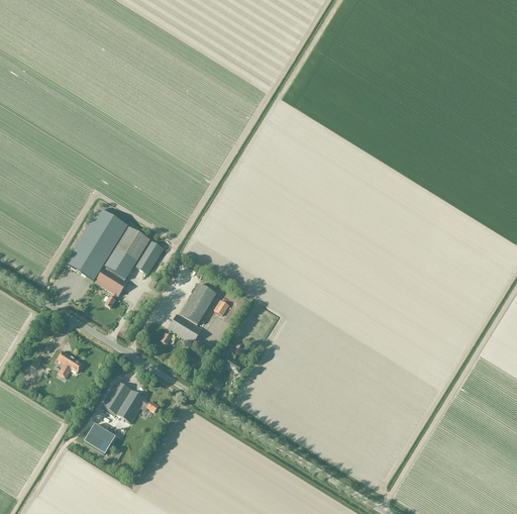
[(163,248),(128,227),(118,244),(116,243),(127,226),(99,209),(66,263),(93,280),(95,277),(97,278),(95,281),(112,292),(110,297),(109,296),(104,304),(109,307),(114,299),(113,299),(116,295),(117,295),(127,280),(124,279),(133,266),(146,274),(163,248)]
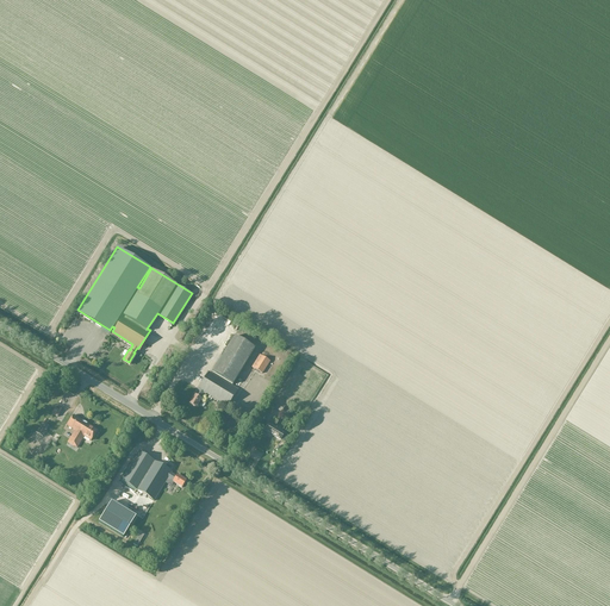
[(226,405),(238,387),(213,372),(215,370),(232,382),(255,345),(235,333),(212,369),(212,372),(209,369),(198,387),(199,388),(197,393),(195,392),(190,401),(195,406),(198,401),(201,404),(204,398),(200,395),(204,391),(226,405)]
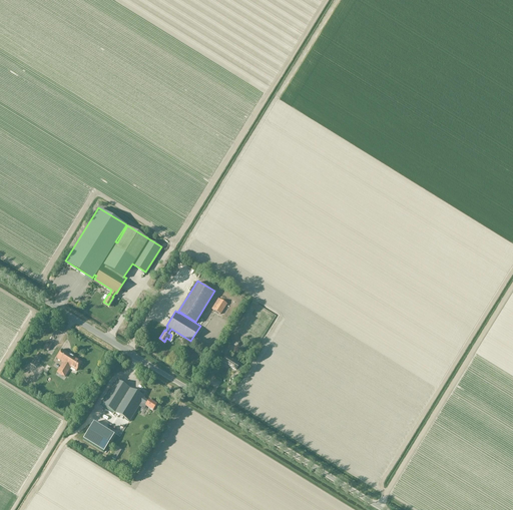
[(220,313),(227,302),(218,296),(211,307),(220,313)]
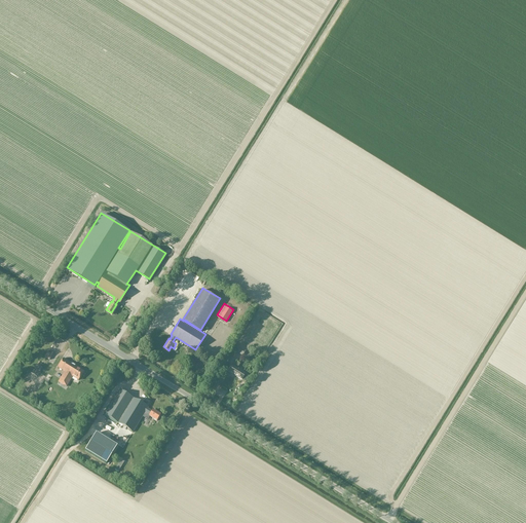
[(237,341),(233,347),(242,352),(246,346),(237,341)]
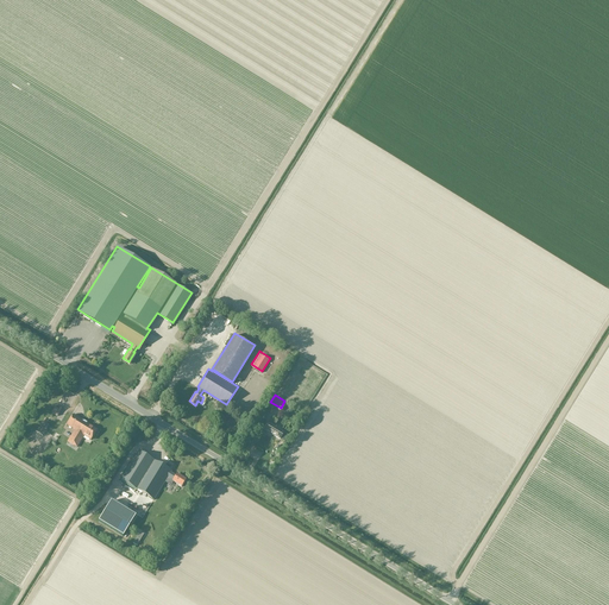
[(57,414),(61,408),(55,404),(51,410),(57,414)]
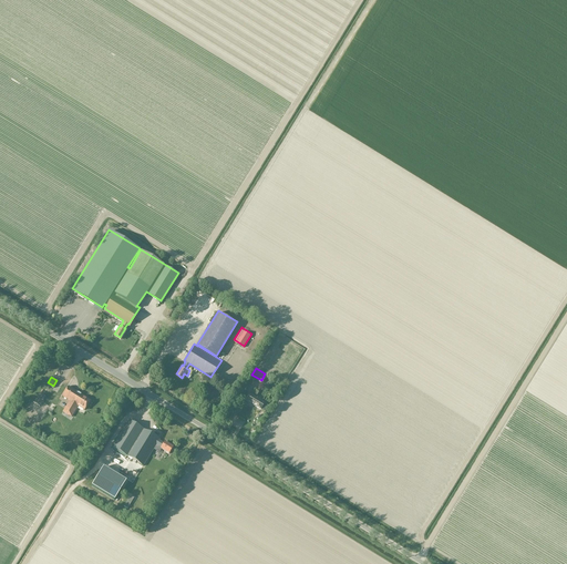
[(84,408),(91,398),(68,385),(62,393),(70,398),(63,409),(71,414),(78,403),(84,408)]
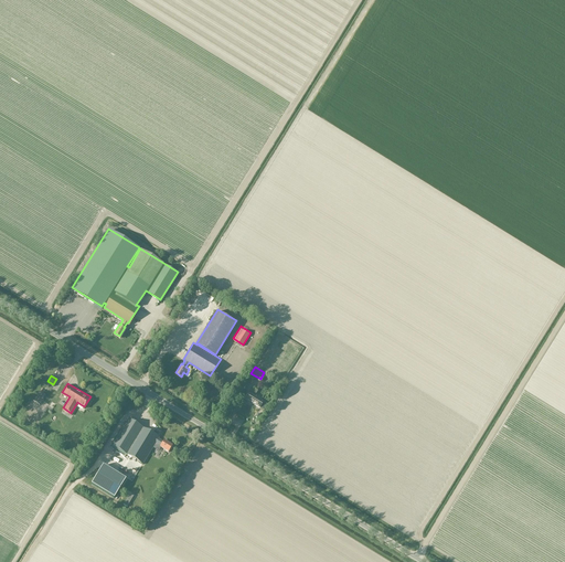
[(253,384),(245,396),(248,399),(248,400),(252,402),(252,403),(253,402),(259,405),(259,404),(264,407),(264,406),(267,402),(263,400),(255,395),(251,392),(253,390),(254,391),(255,389),(256,390),(257,388),(258,386),(253,383),(253,384)]
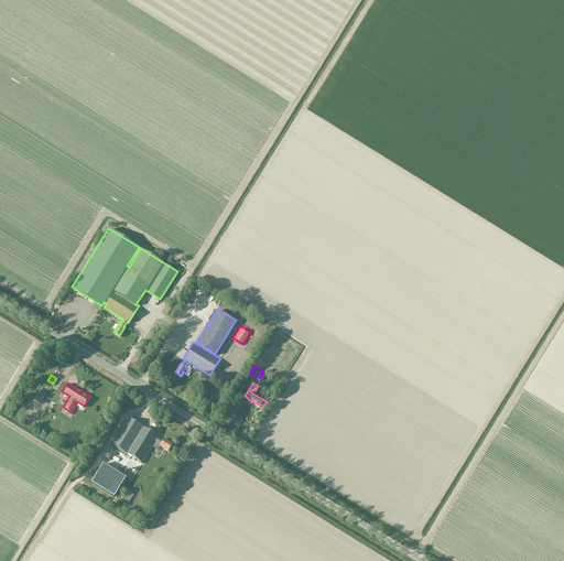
[(38,403),(45,391),(40,388),(32,400),(38,403)]
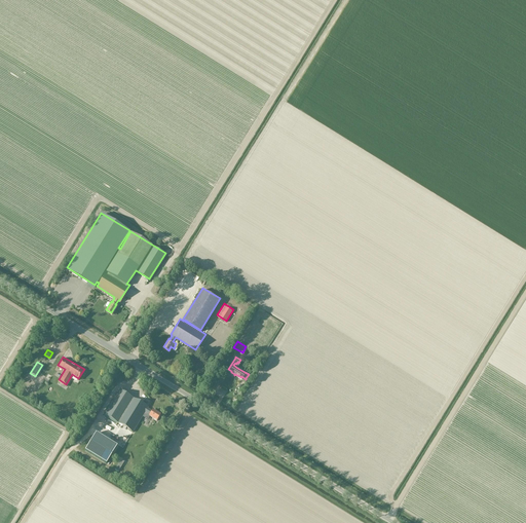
[(119,387),(104,412),(117,420),(133,430),(145,410),(149,413),(148,413),(156,418),(160,413),(152,408),(151,409),(147,406),(148,405),(133,396),(119,387)]
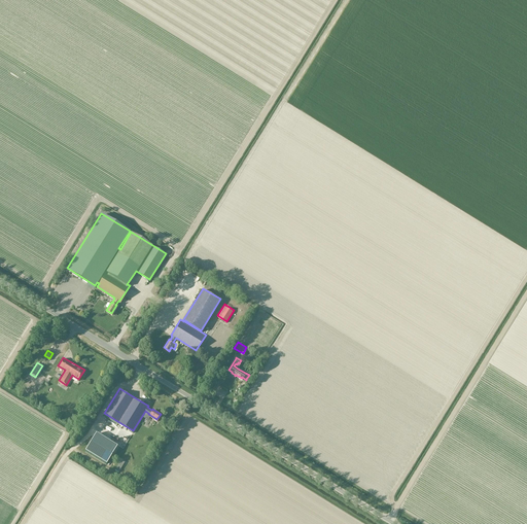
[(106,462),(117,445),(96,431),(84,449),(106,462)]
